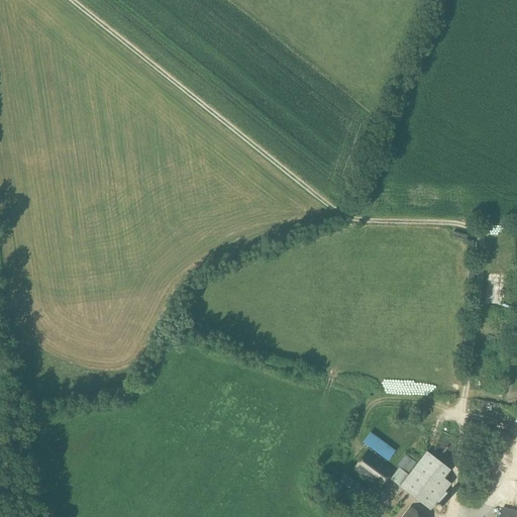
[(441,238),(447,236),(446,230),(439,232),(441,238)]
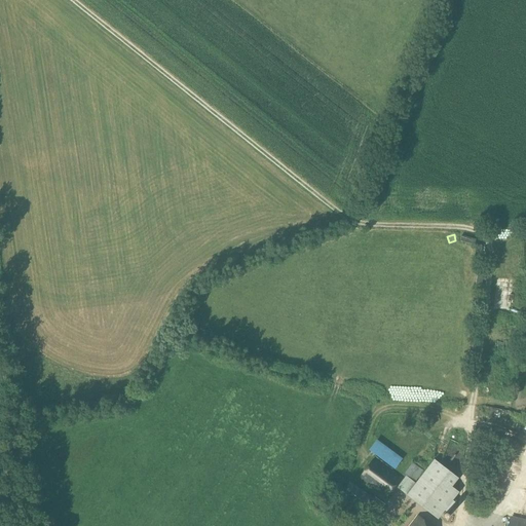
[(388,496),(402,477),(374,457),(361,477),(388,496)]
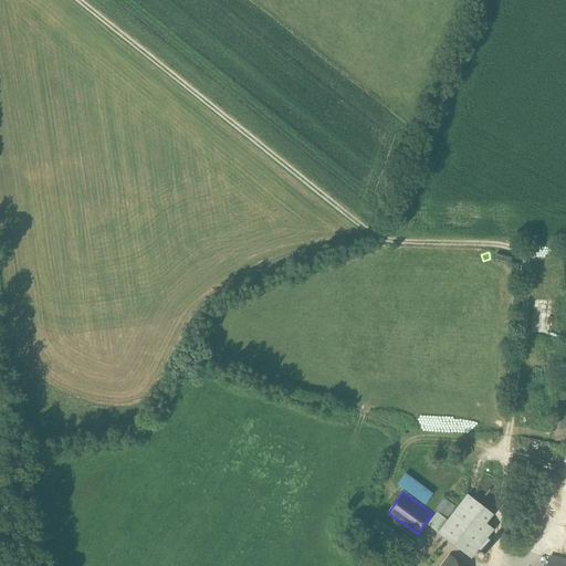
[(468,494),(438,532),(472,558),(493,531),(485,525),(493,514),(468,494)]
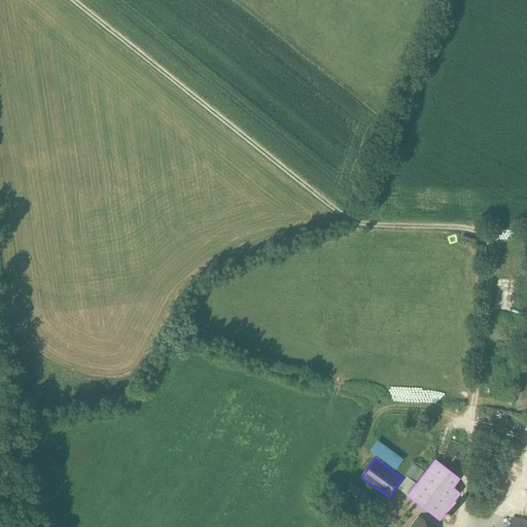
[(413,481),(420,469),(409,463),(402,475),(413,481)]
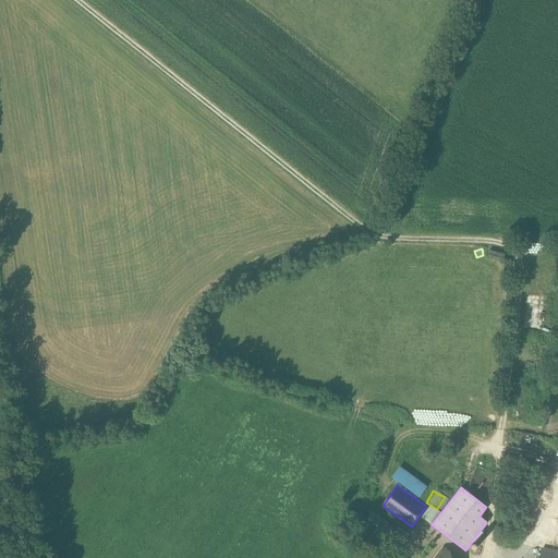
[(403,540),(397,534),(389,544),(396,550),(403,540)]
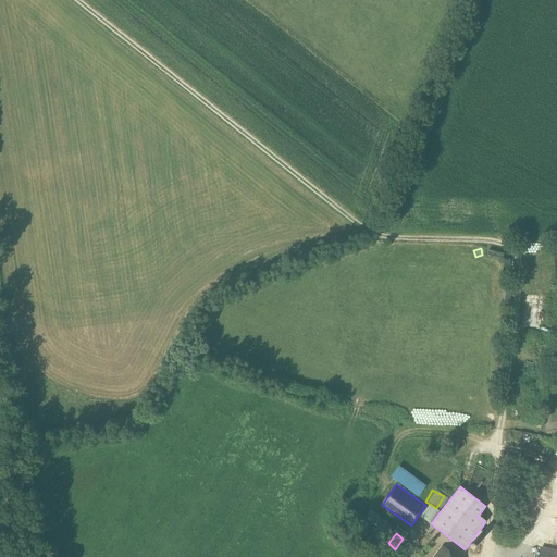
[(457,556),(444,546),(443,545),(434,556),(457,556)]
